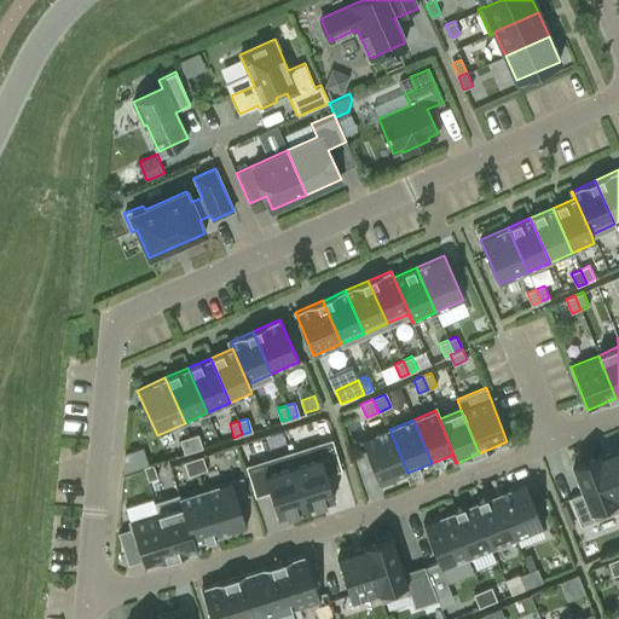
[(380,485),(408,473),(389,429),(362,440),(380,485)]
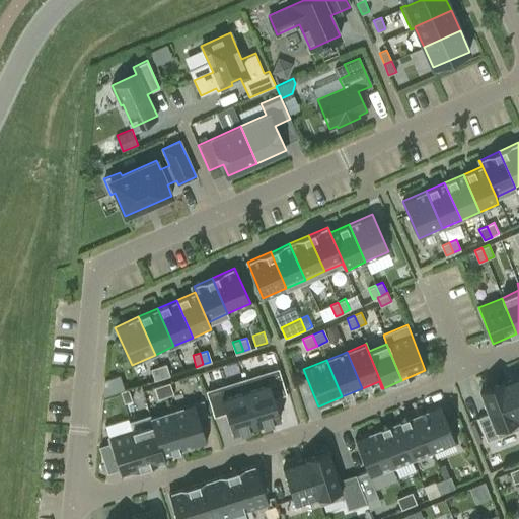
[(164,363),(157,365),(161,378),(168,375),(164,363)]
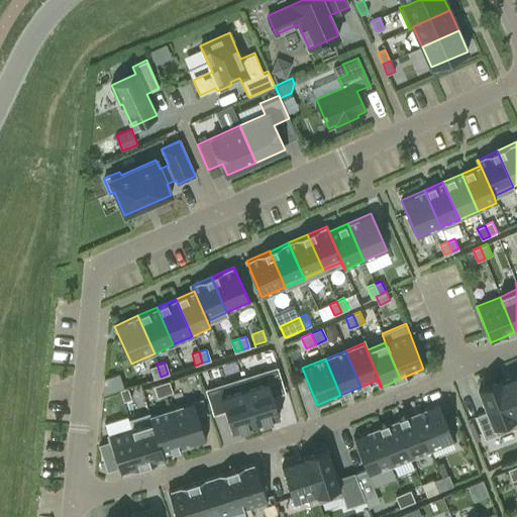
[(161,377),(157,364),(149,367),(153,379),(161,377)]
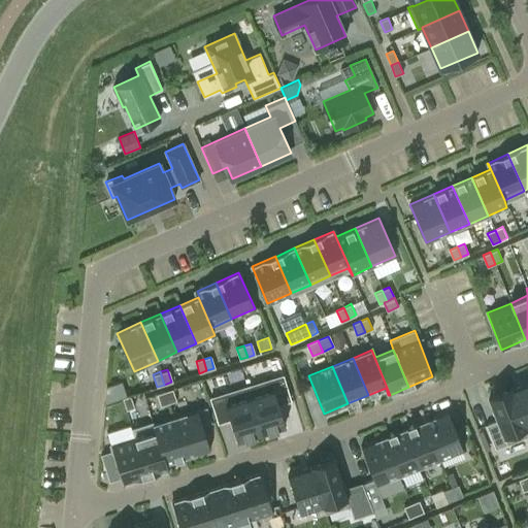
[(286,426),(271,380),(246,388),(261,433),(286,426)]
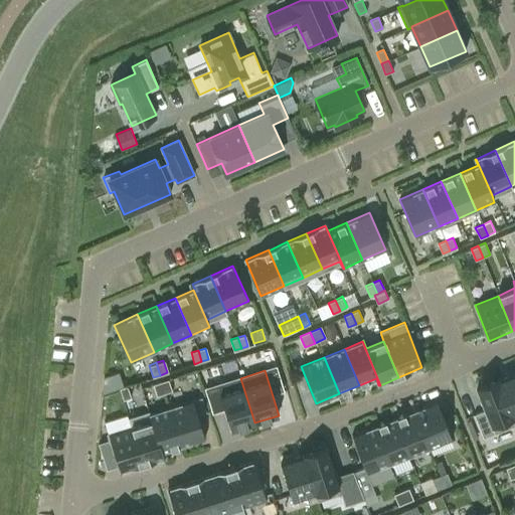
[(514,415),(514,414),(514,373),(499,380),(513,415),(514,415)]
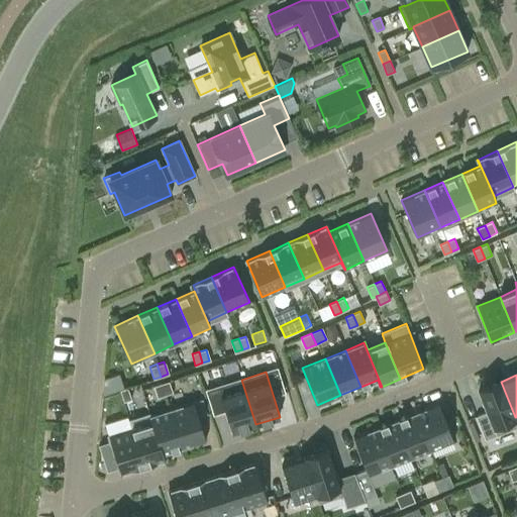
[(255,424),(241,380),(218,387),(232,432),(255,424)]
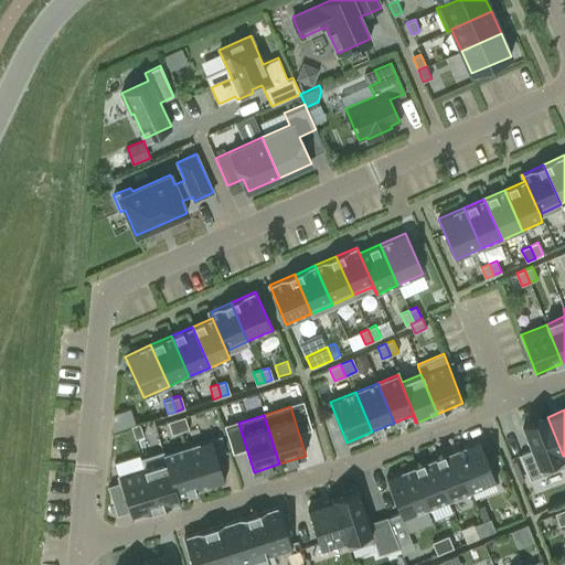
[(180,432),(189,429),(184,416),(177,418),(180,432)]
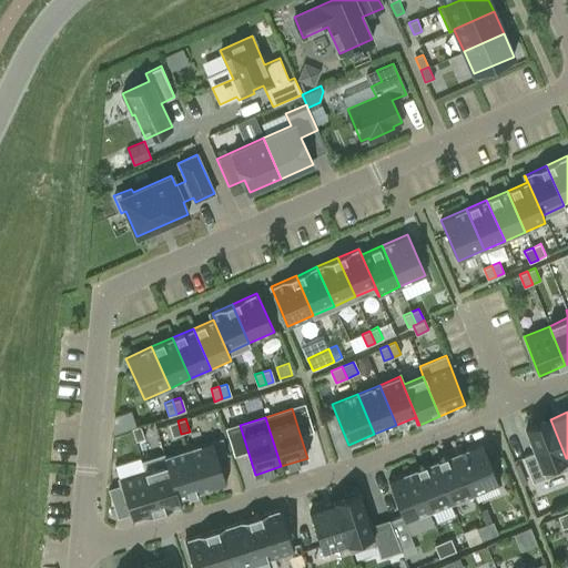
[(550,419),(526,428),(535,453),(523,457),(533,483),(567,468),(567,462),(567,458),(566,458),(550,419)]
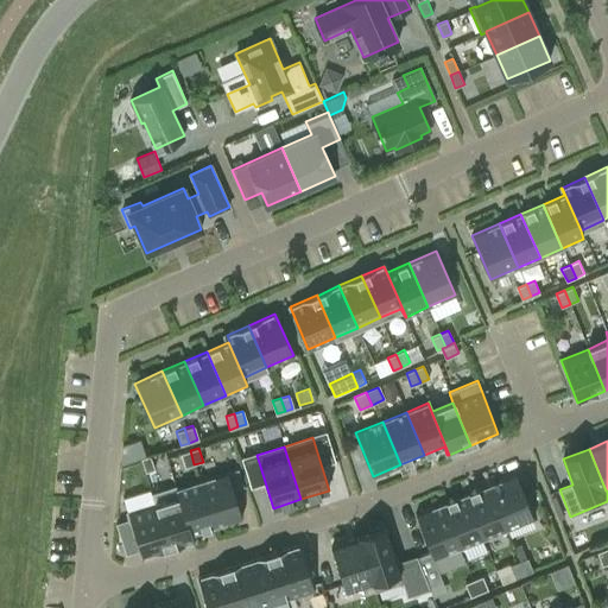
[(185,468),(194,464),(190,450),(181,454),(185,468)]
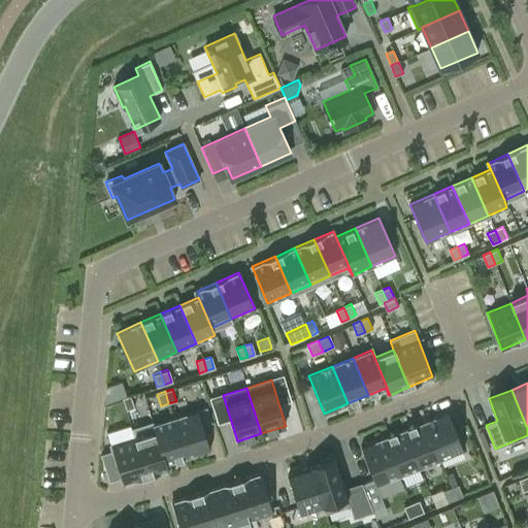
[(134,407),(130,396),(123,398),(126,410),(134,407)]
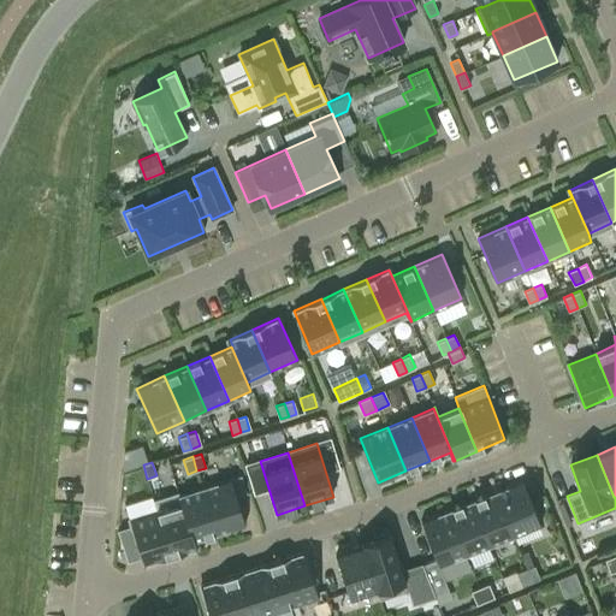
[(219,533),(246,525),(236,496),(247,492),(241,474),(205,486),(219,533)]
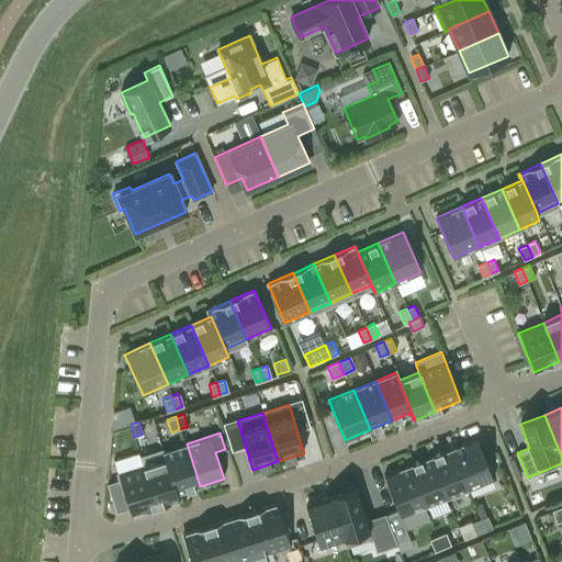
[(468,490),(493,480),(476,438),(451,448),(468,490)]
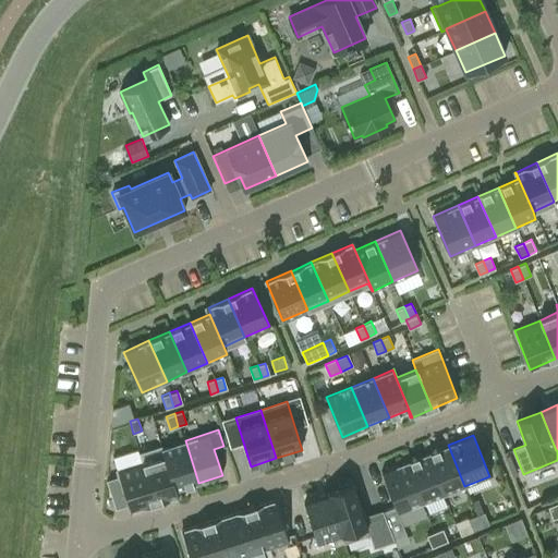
[(176,489),(198,483),(185,440),(164,448),(162,446),(161,446),(177,496),(178,496),(176,489)]
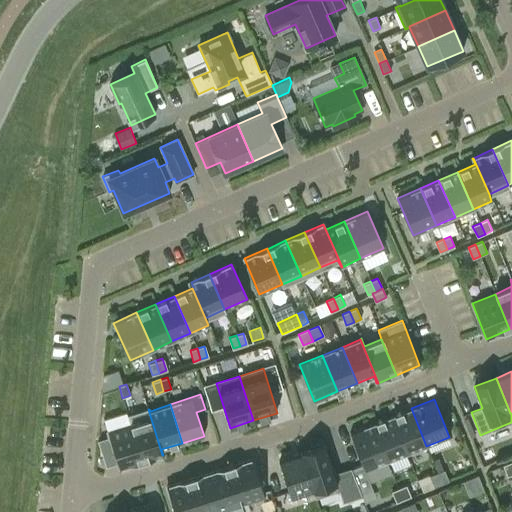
[(407,453),(426,446),(411,408),(392,416),(407,453)]
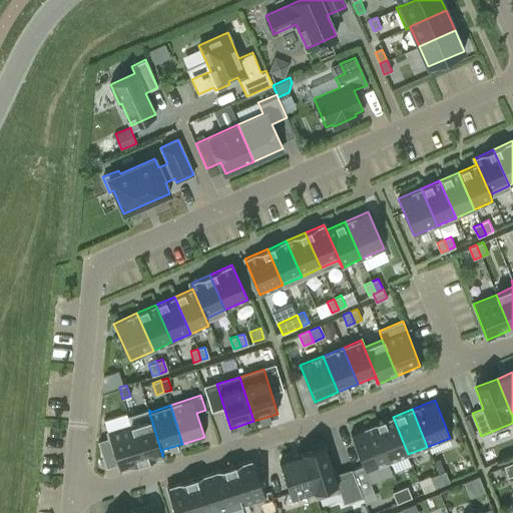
[(141,463),(162,456),(148,410),(127,417),(130,426),(129,426),(141,463)]
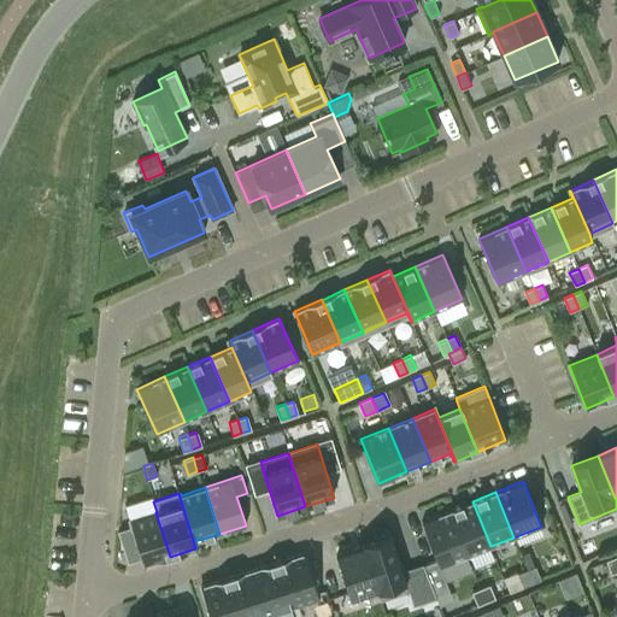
[(130,521),(131,529),(118,533),(127,560),(141,556),(144,565),(170,557),(156,512),(157,512),(153,501),(152,495),(124,505),(130,521)]
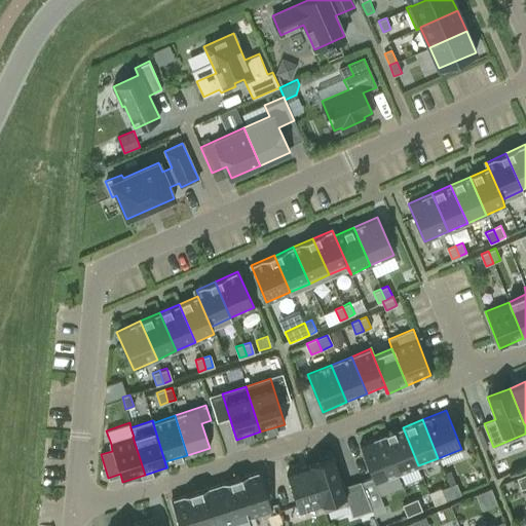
[(399,474),(418,465),(403,427),(383,435),(399,474)]
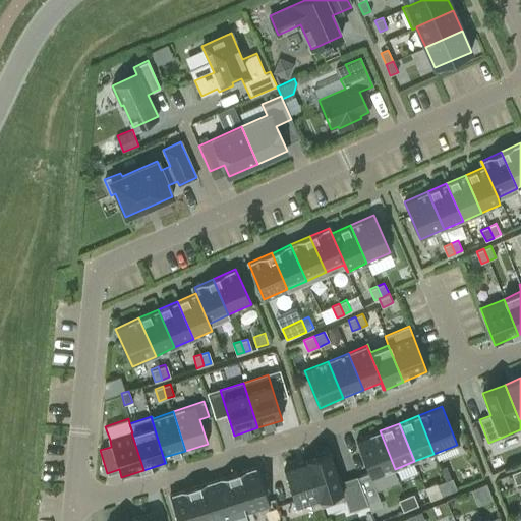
[(371,478),(395,469),(380,430),(356,441),(371,478)]
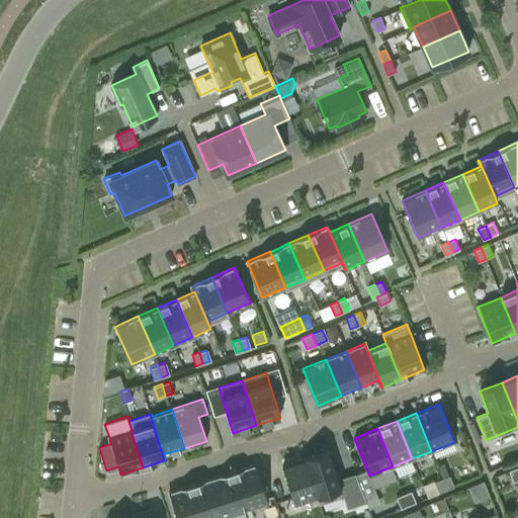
[(356,478),(339,484),(328,450),(306,458),(317,495),(319,504),(342,497),(346,509),(366,503),(356,478)]
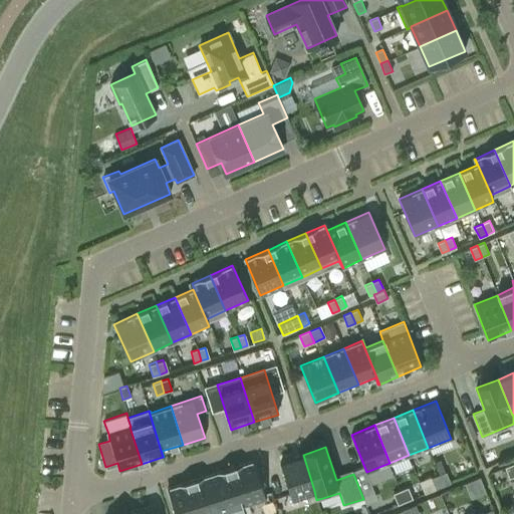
[(303,455),(280,462),(292,498),(314,491),(303,455)]
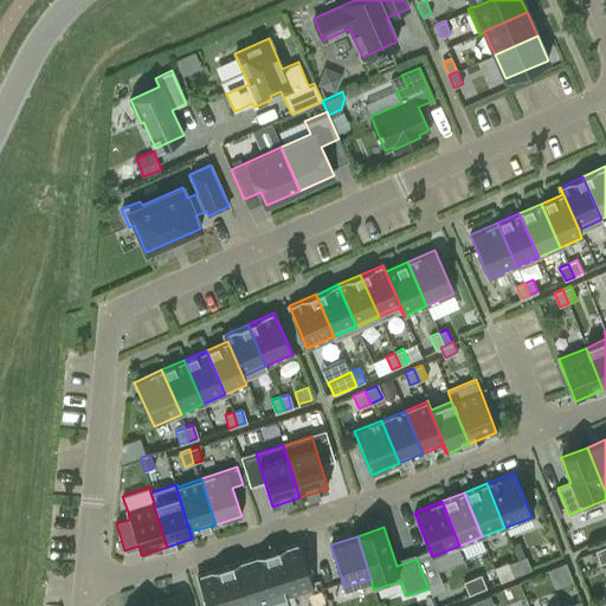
[(285,595),(313,587),(300,543),(271,552),(285,595)]
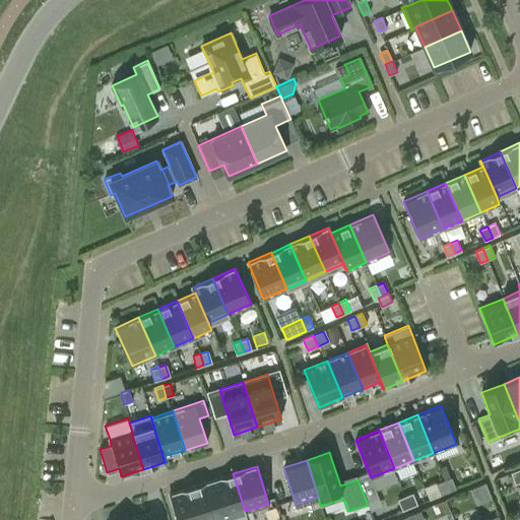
[(519,468),(510,473),(514,483),(519,480),(519,468)]
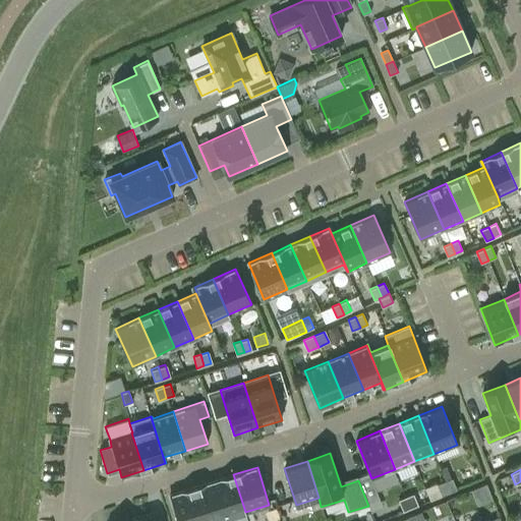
[(225,519),(245,512),(233,474),(213,481),(225,519)]
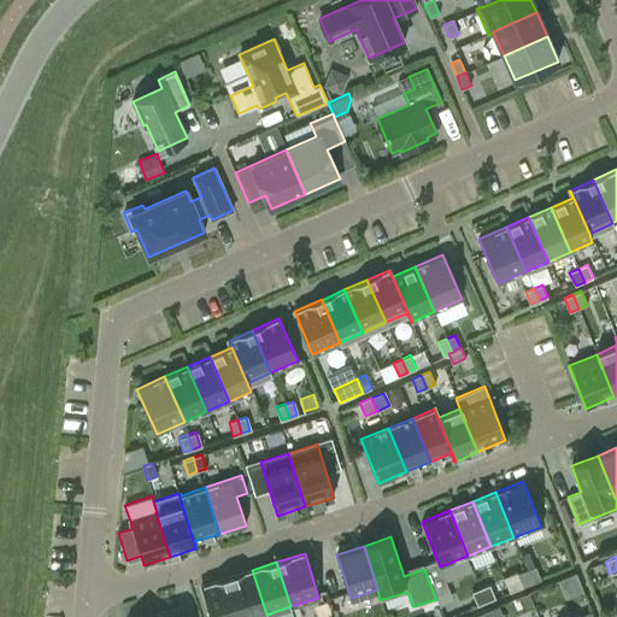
[(535,565),(526,569),(532,582),(540,579),(535,565)]
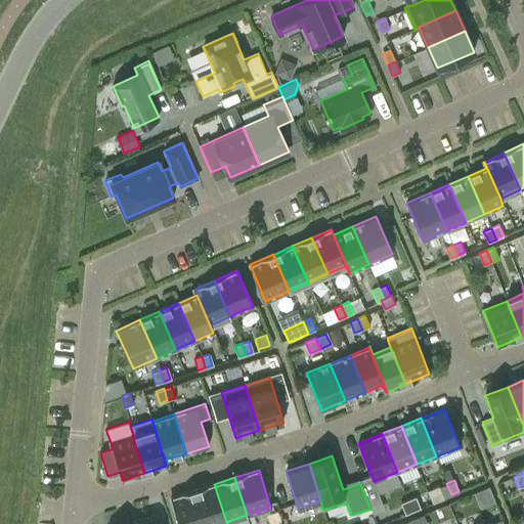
[(451,494),(446,483),(439,486),(444,497),(451,494)]
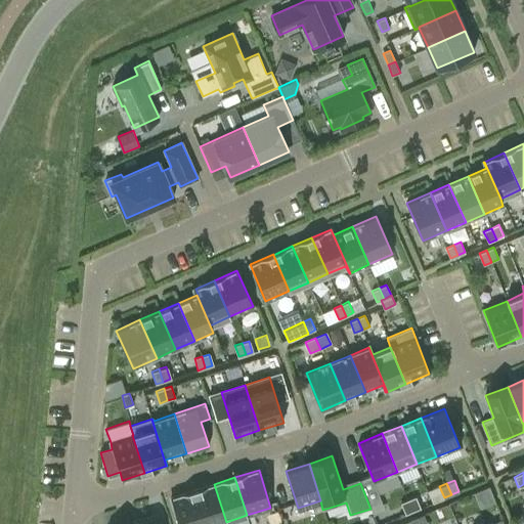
[(205,523),(218,523),(226,522),(214,484),(194,490),(205,523)]
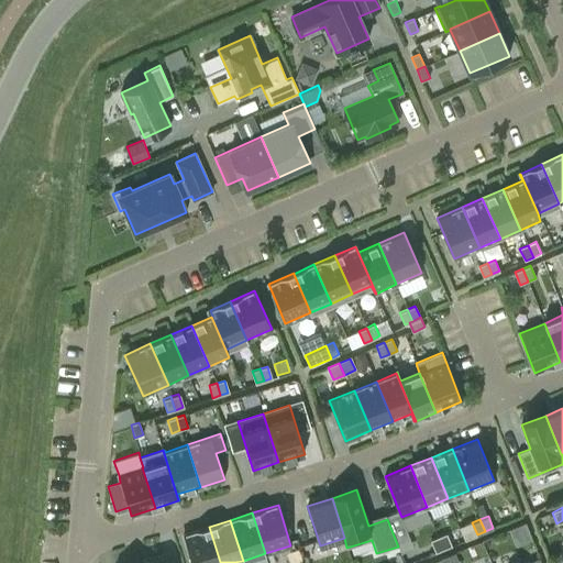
[(516,542),(531,537),(526,522),(511,528),(516,542)]
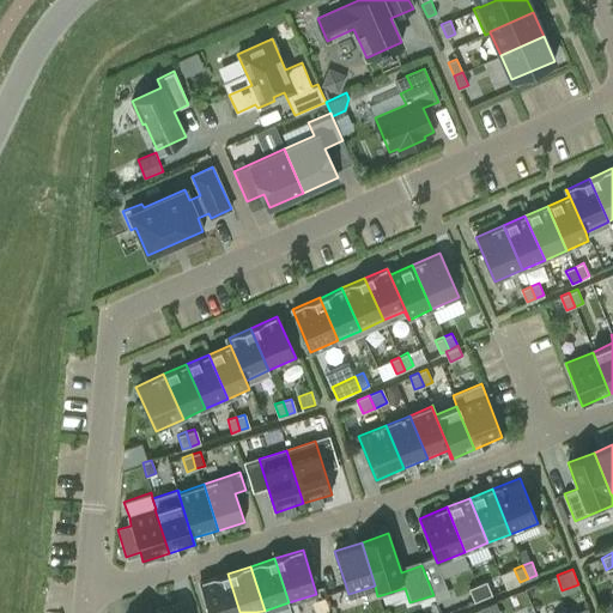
[(208,612),(240,612),(228,574),(199,583),(208,612)]
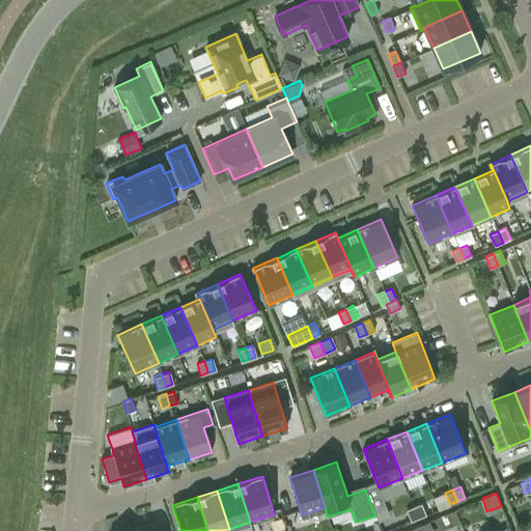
[(413,506),(418,519),(425,514),(420,503),(413,506)]
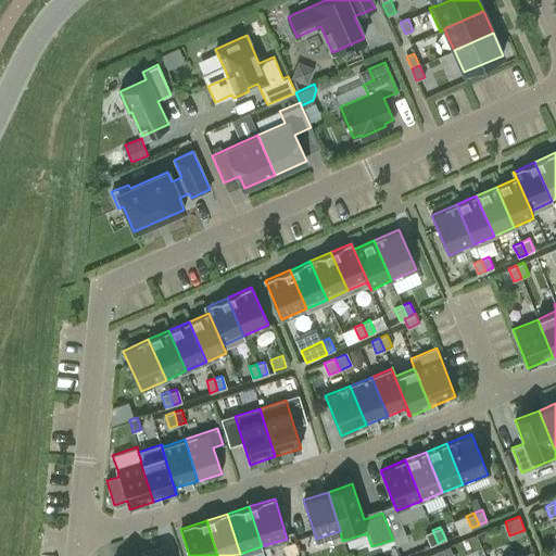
[(430,546),(438,543),(432,530),(425,533),(430,546)]
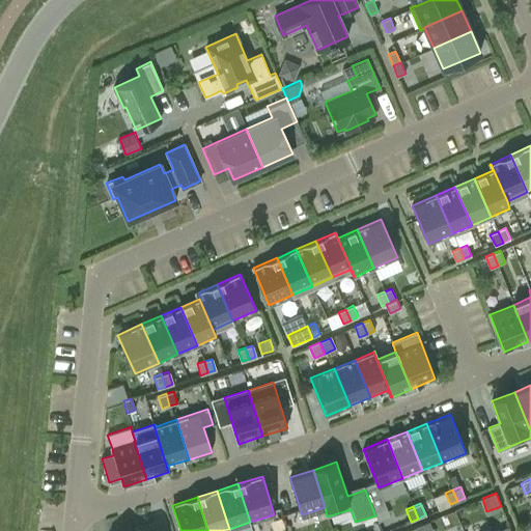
[(402,530),(435,530),(429,520),(403,530),(402,530)]
